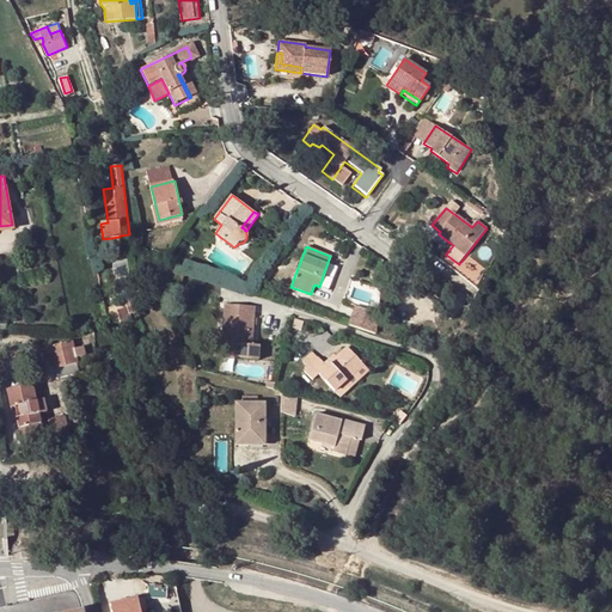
[(459,264),(446,255),(441,261),(479,292),(488,273),(466,255),(459,264)]
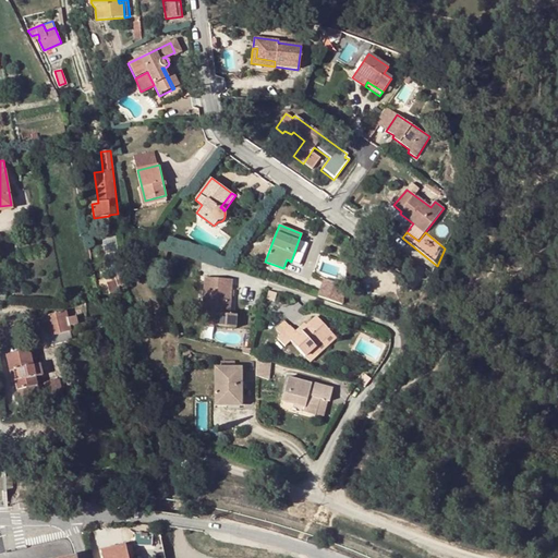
[(301,233),(291,262),(298,264),(308,237),(301,233)]
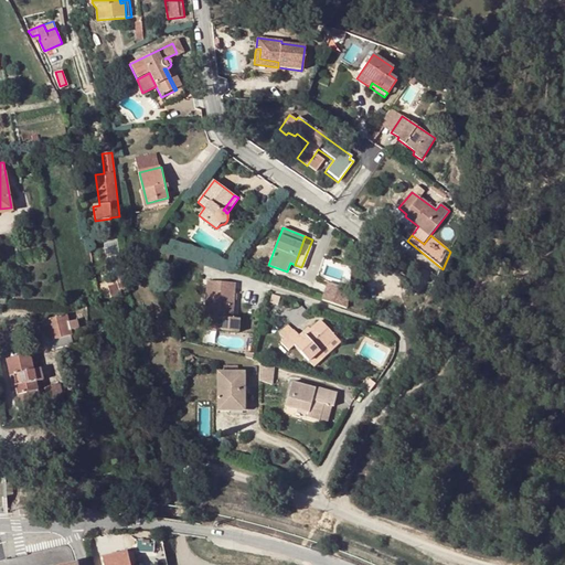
[(148,245),(145,256),(164,262),(168,252),(148,245)]
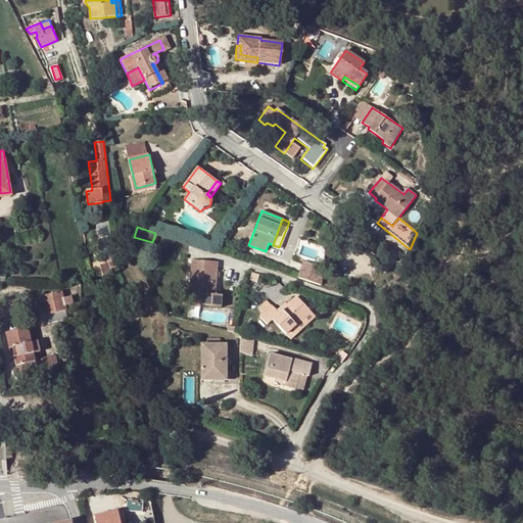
[(111,273),(120,270),(115,254),(109,256),(110,258),(108,259),(108,263),(111,273)]
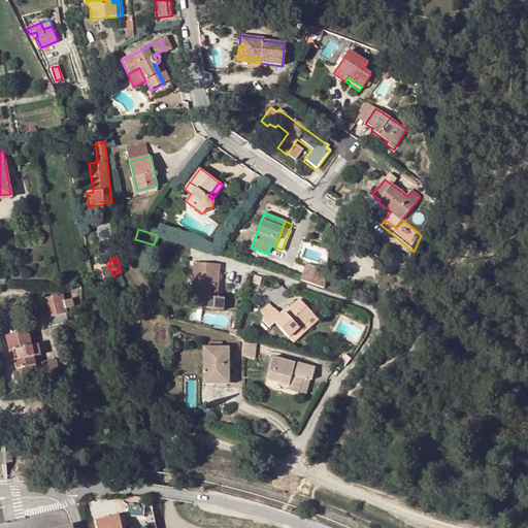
[(194,263),(192,295),(204,296),(203,309),(223,310),(224,297),(217,297),(219,264),(194,263)]
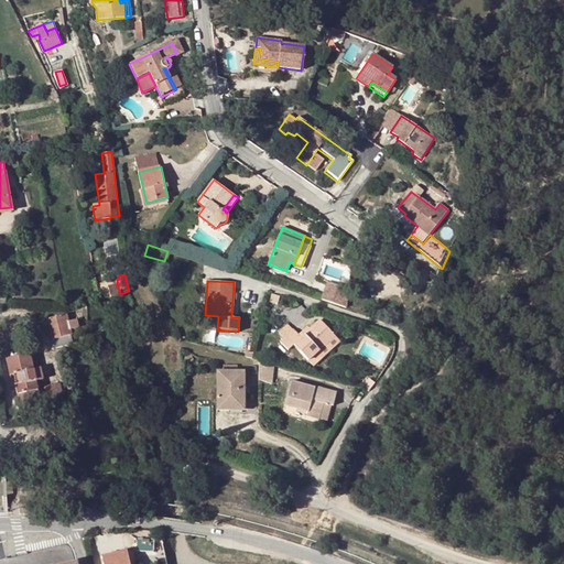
[(111,296),(120,294),(117,283),(108,285),(111,296)]
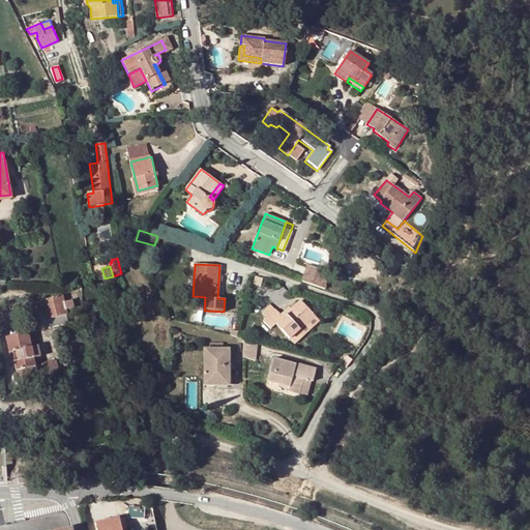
[(327,271),(317,267),(313,278),(326,283),(327,271)]
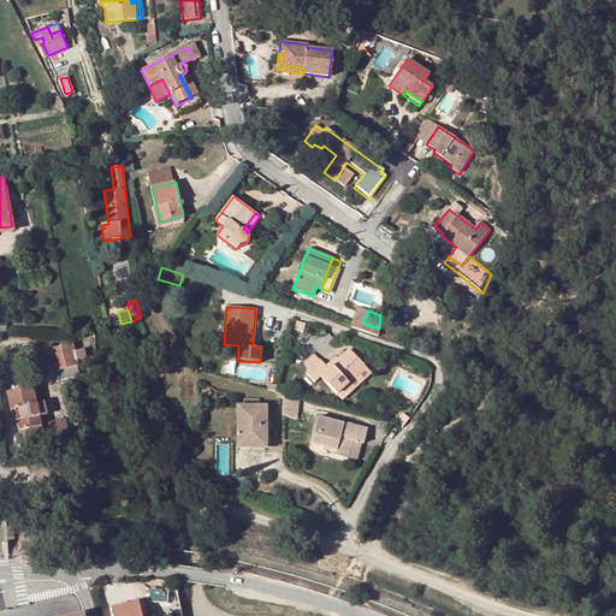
[(55,371),(78,366),(77,360),(87,357),(84,348),(75,350),(72,344),(49,349),(55,371)]
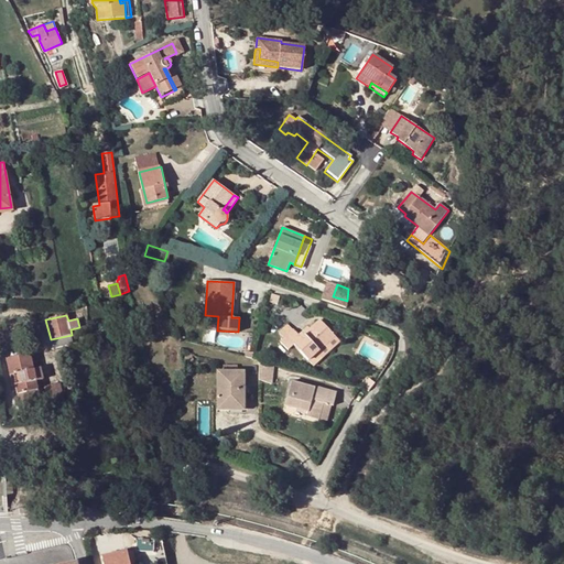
[(321,320),(310,329),(300,338),(297,335),(293,329),(280,342),(288,349),(293,344),(308,360),(335,336),(321,320)]
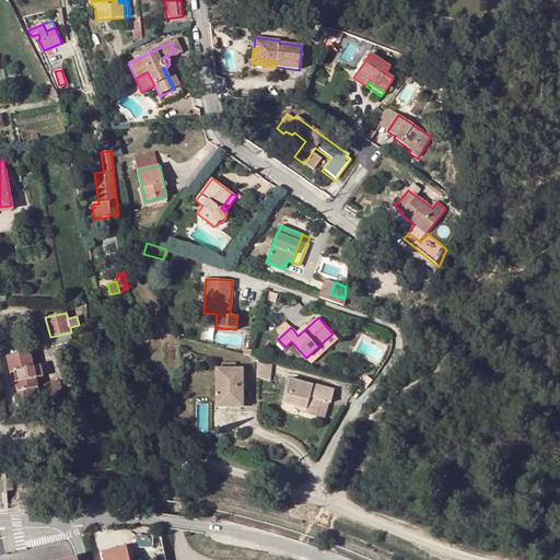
[(92,324),(95,330),(102,326),(98,319),(92,324)]
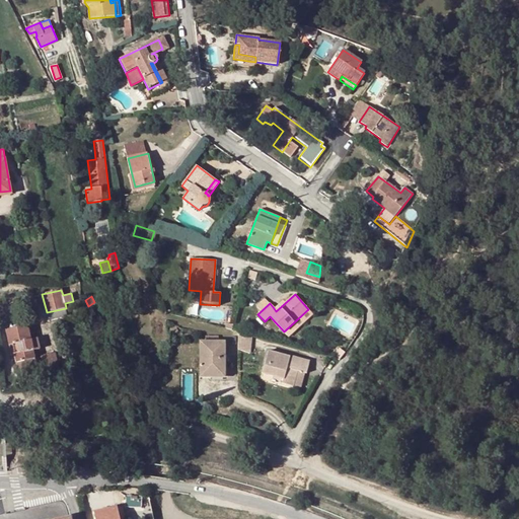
[(283,300),(274,308),(276,311),(285,303),(283,300)]
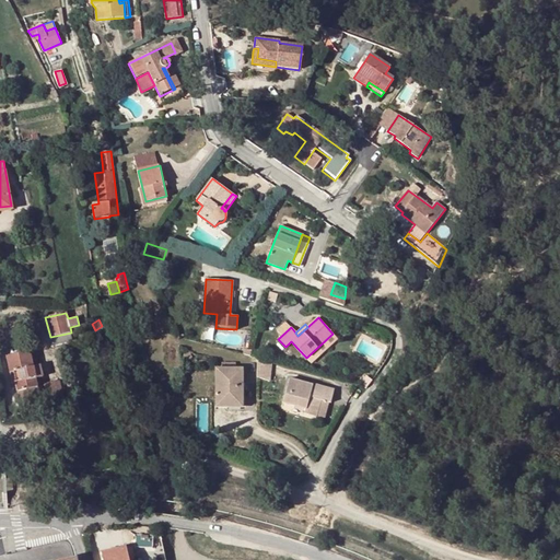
[(71,333),(50,337),(51,346),(73,340),(71,333)]
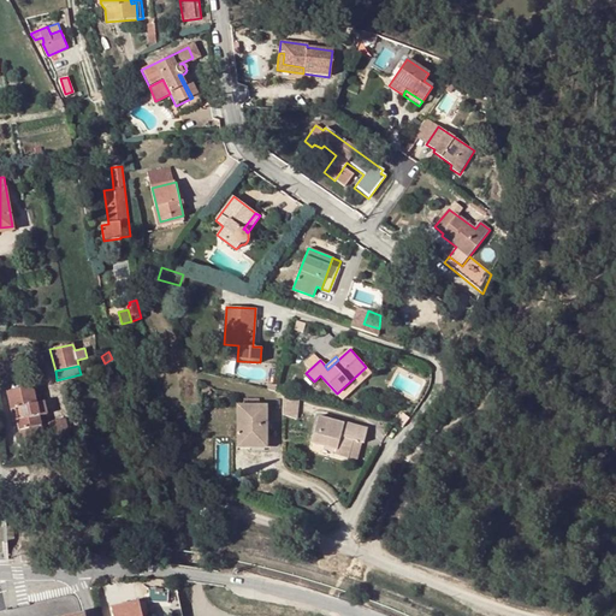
[(366,367),(337,394),(343,400),(372,373),(366,367)]
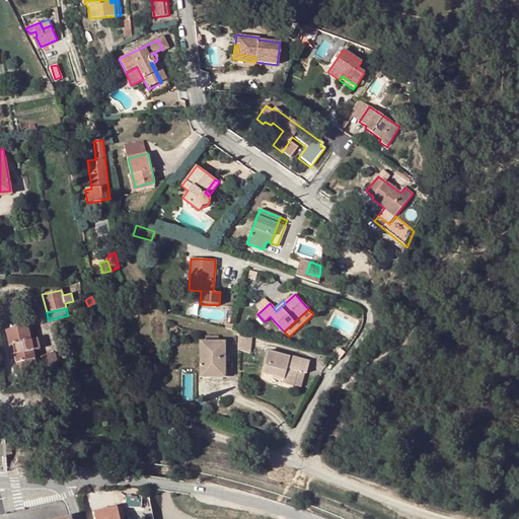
[(27,325),(6,329),(9,346),(12,345),(16,344),(18,353),(14,353),(16,362),(34,358),(38,357),(35,349),(32,350),(30,340),(27,325)]
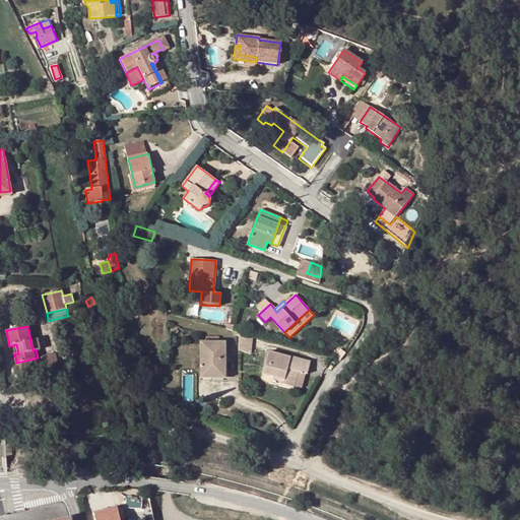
[(180,339),(180,334),(180,328),(171,329),(172,339),(180,339)]
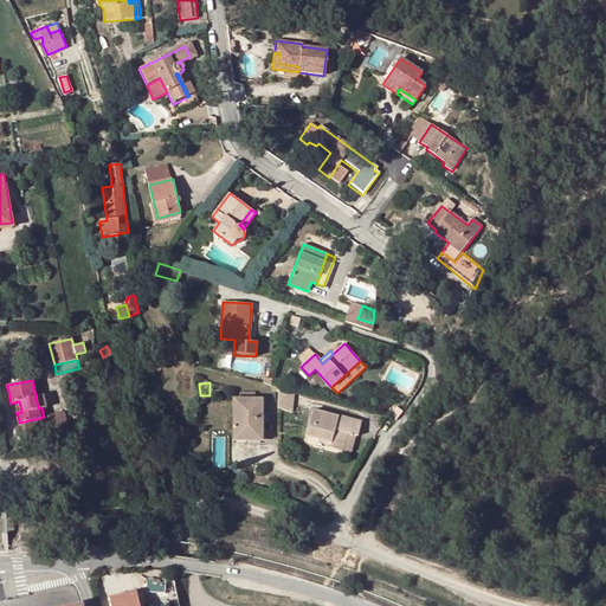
[(42,407),(44,417),(49,417),(47,416),(44,395),(38,397),(40,403),(42,407)]
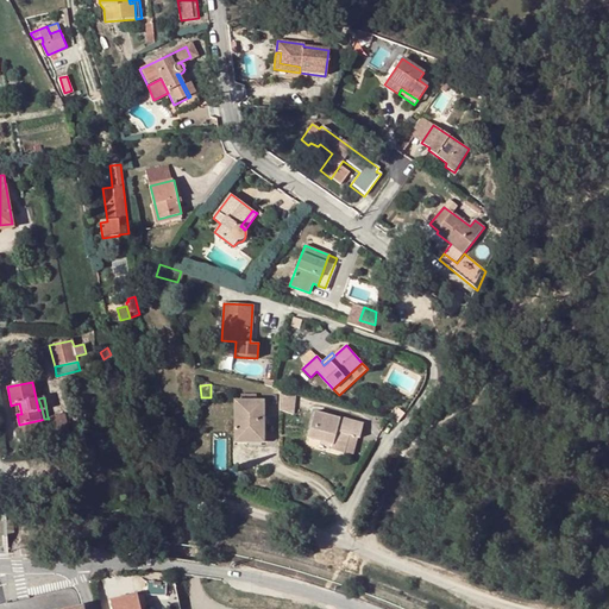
[(264,401),(257,401),(243,400),(234,400),(233,435),(248,435),(264,435),(268,435),(268,429),(264,429),(264,401)]
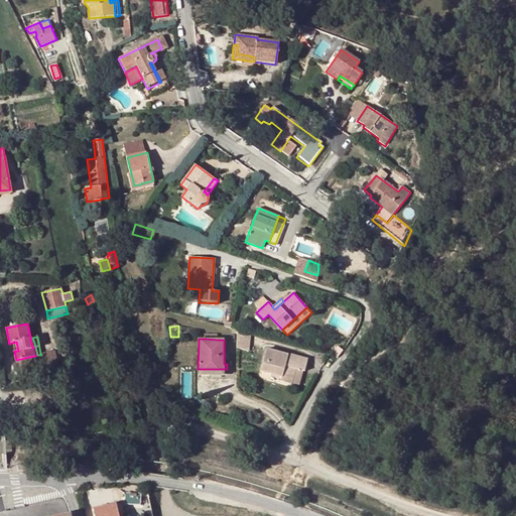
[(275,352),(266,349),(260,371),(280,376),(279,381),(290,384),(294,368),(303,371),(307,359),(287,354),(286,356),(283,356),(276,354),(275,352)]
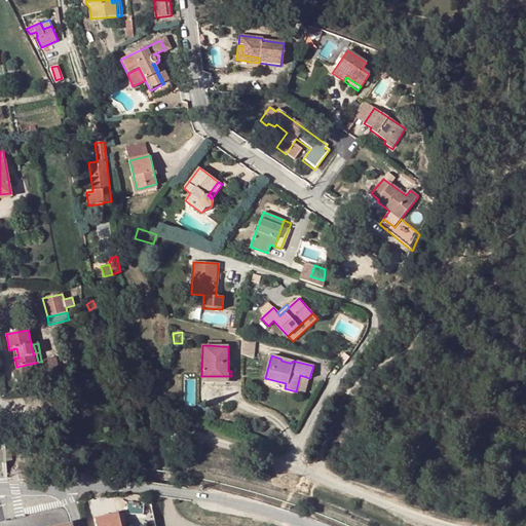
[(41,361),(42,362),(46,381),(61,378),(57,357),(41,361)]
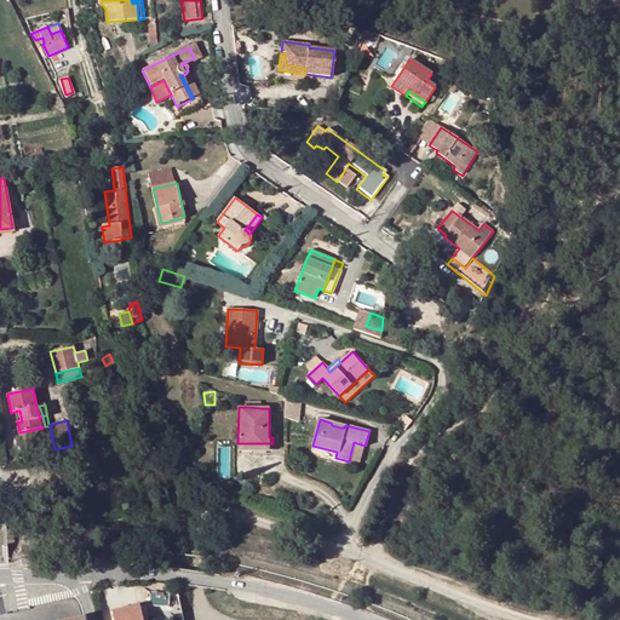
[(41,428),(19,432),(23,451),(45,446),(41,428)]
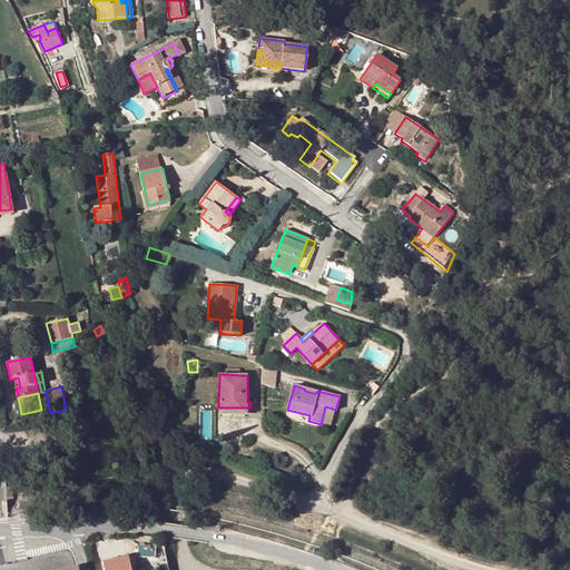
[(150,544),(136,544),(136,557),(154,557),(154,544),(150,544)]
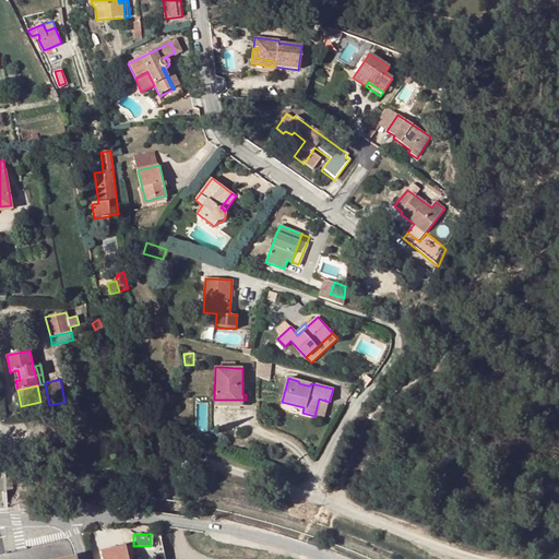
[(126,558),(123,545),(99,550),(102,558),(126,558)]
